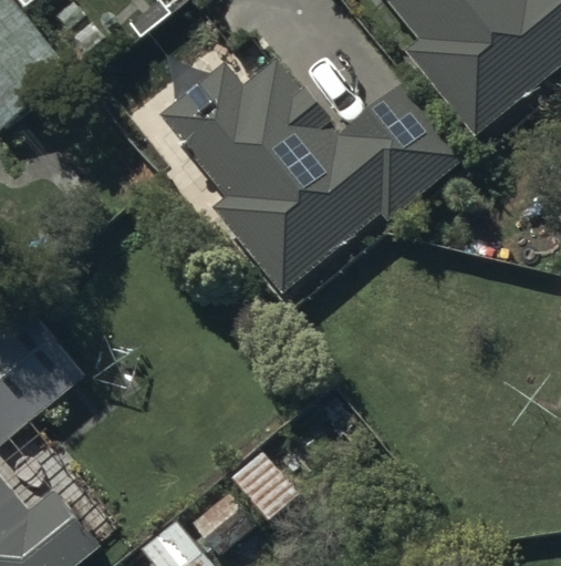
[(68,70),(9,0),(0,0),(0,125),(68,70)]
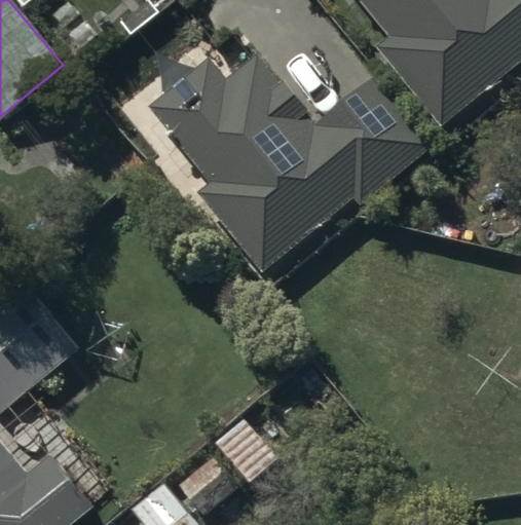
[(374,48),(437,123),(520,52),(520,0),(361,0),(391,35),(374,48)]
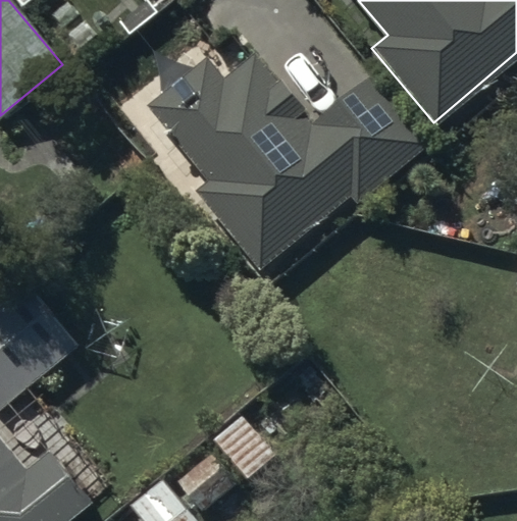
[(425,144),(368,75),(314,120),(281,83),(279,84),(253,52),(223,76),(205,55),(146,104),(208,177),(193,190),(260,269),(350,194),(357,202),(425,144)]
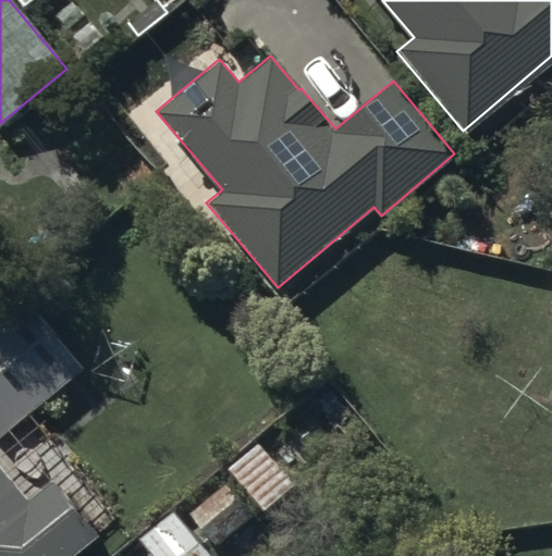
[(0,439),(81,370),(14,293),(0,305),(0,439)]
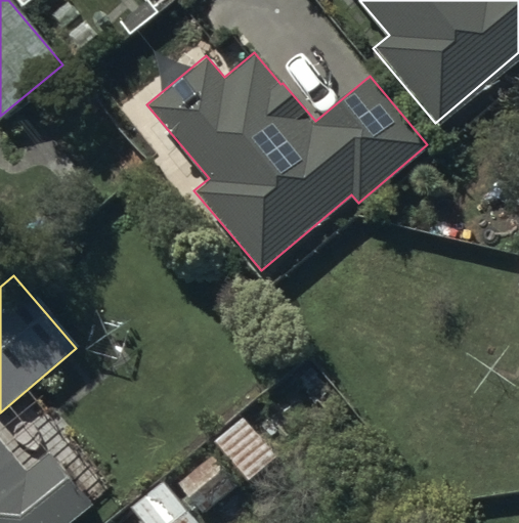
[(276,456),(243,418),(215,442),(249,480),(276,456)]
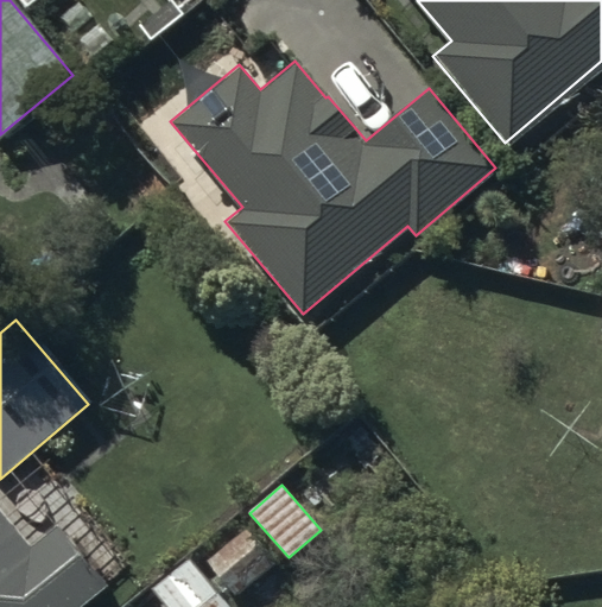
[(75,606),(107,581),(57,523),(30,545),(0,510),(0,606),(75,606)]
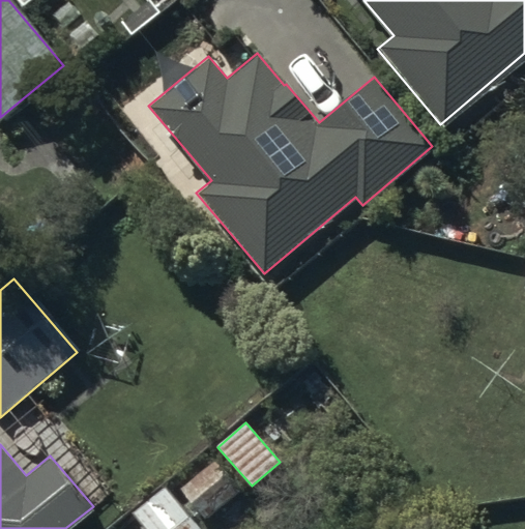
[(198,528),(164,487),(132,512),(145,528),(198,528)]
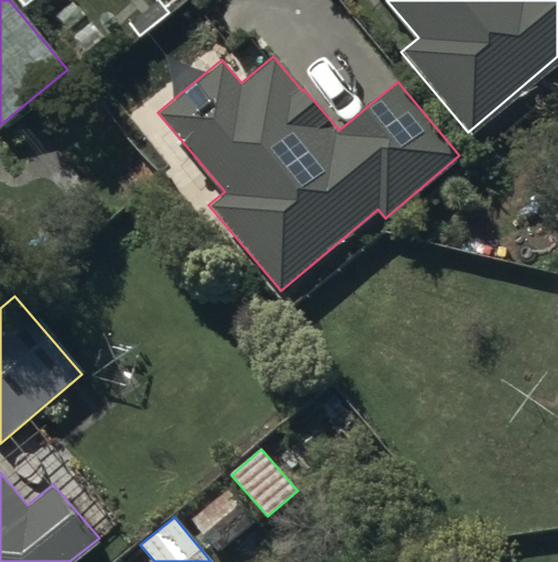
All buildings are outlined.
